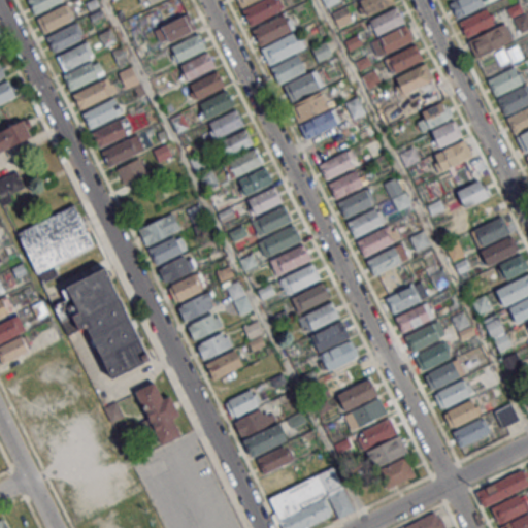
[(27,0),(61,0),(62,1),(34,14),(27,0)]
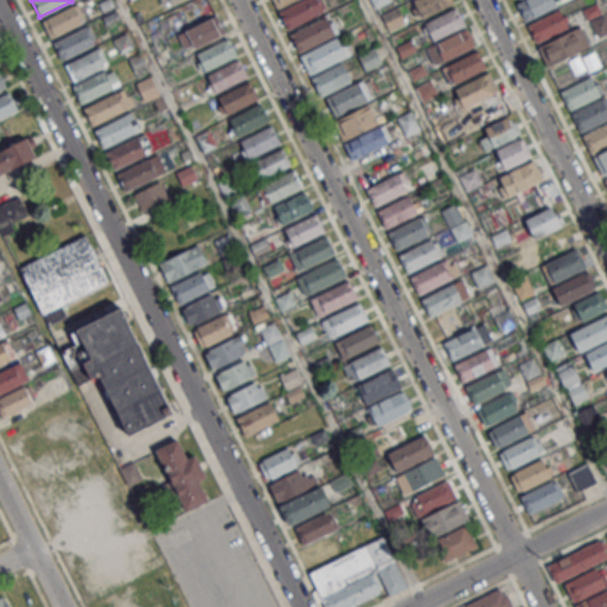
[(174,8),(191,0),(209,0),(215,11),(183,26),(174,8)]
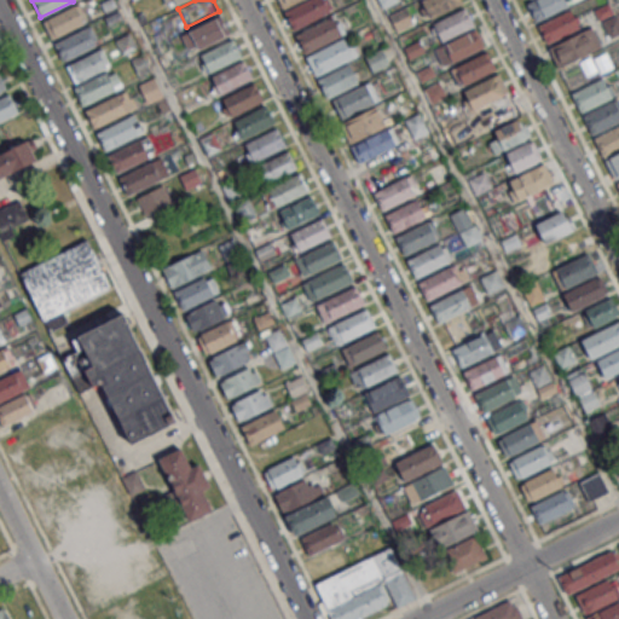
[(283,11),(305,0),(323,0),(329,11),(293,29),(283,11)]
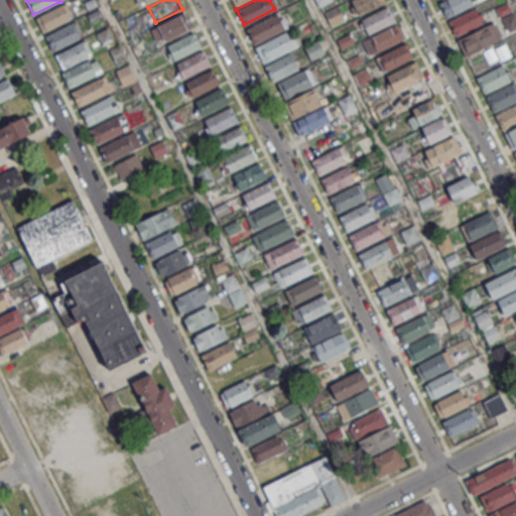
[(351,0),(384,0),(385,2),(359,14),(351,0)]
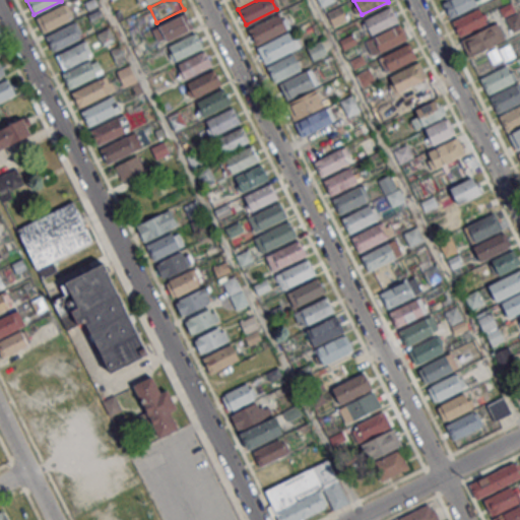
[(448,0),(442,3),(449,17),(481,1),(480,0),(448,0)]
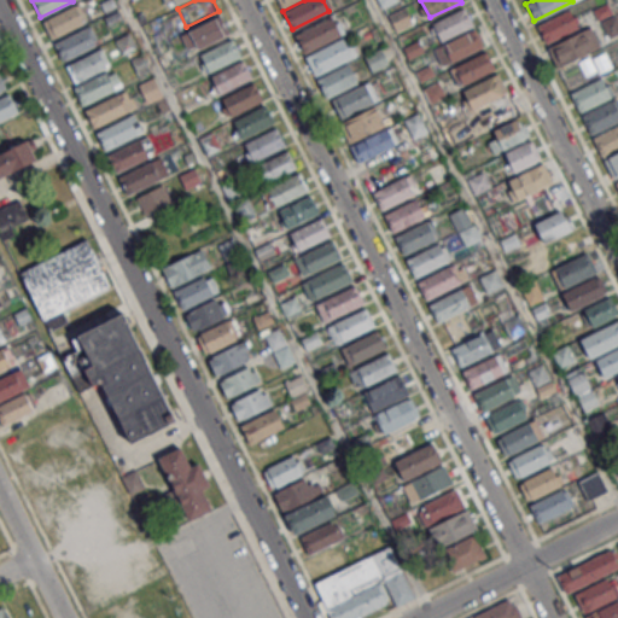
[(42,21),(75,5),(83,23),(51,39),(42,21)]
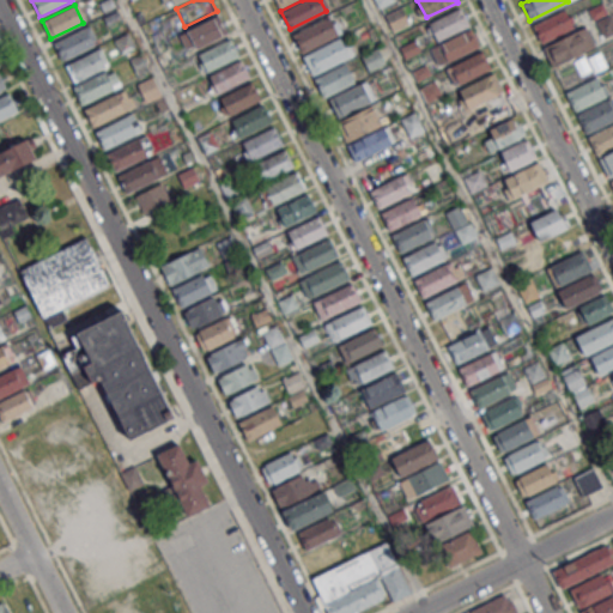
[(429,22),(460,7),(468,25),(437,41),(429,22)]
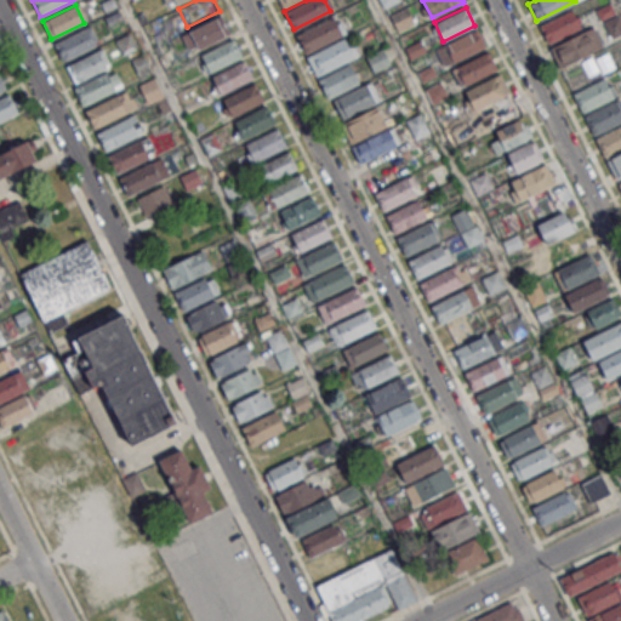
[(580,28),(573,10),(540,24),(547,41),(580,28)]
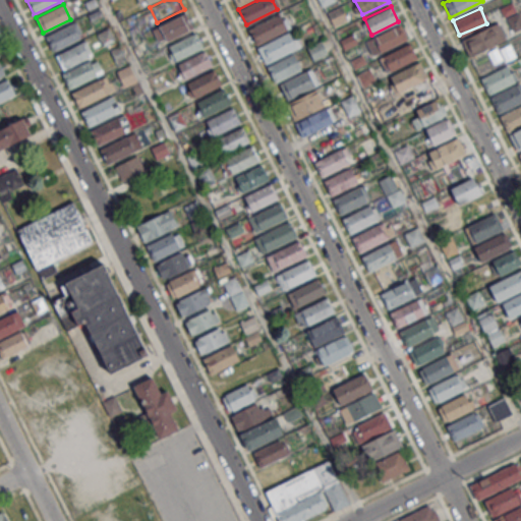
[(159,25),(185,12),(193,27),(166,41),(159,25)]
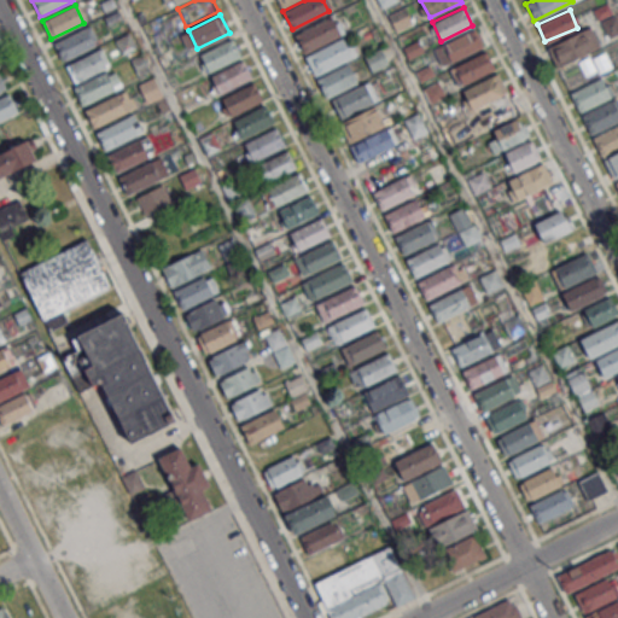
[(410,15),(392,16),(392,25),(410,25),(410,15)]
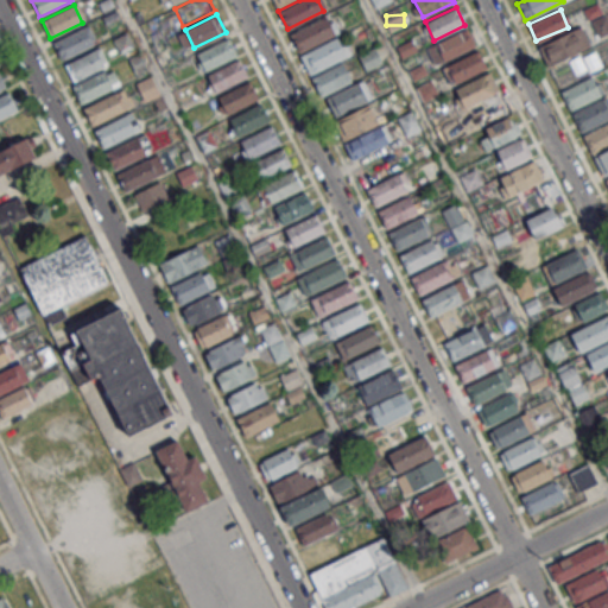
[(290,33),(327,16),(336,33),(298,52),(290,33)]
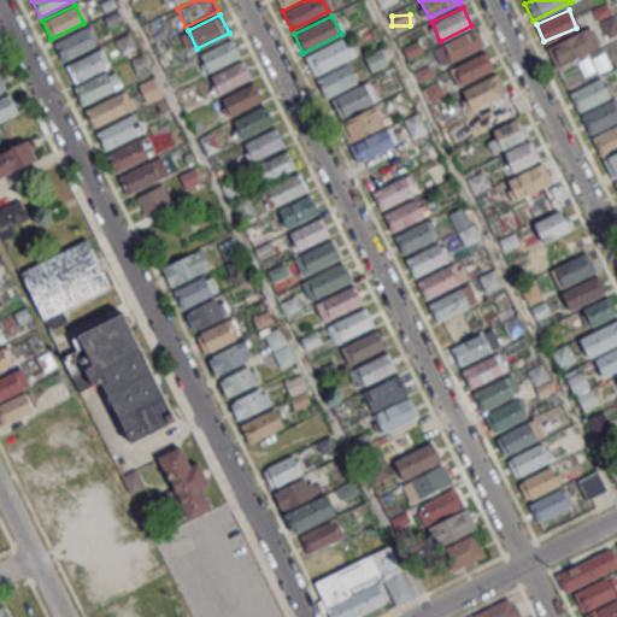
[(53,42),(86,27),(94,45),(63,60),(53,42)]
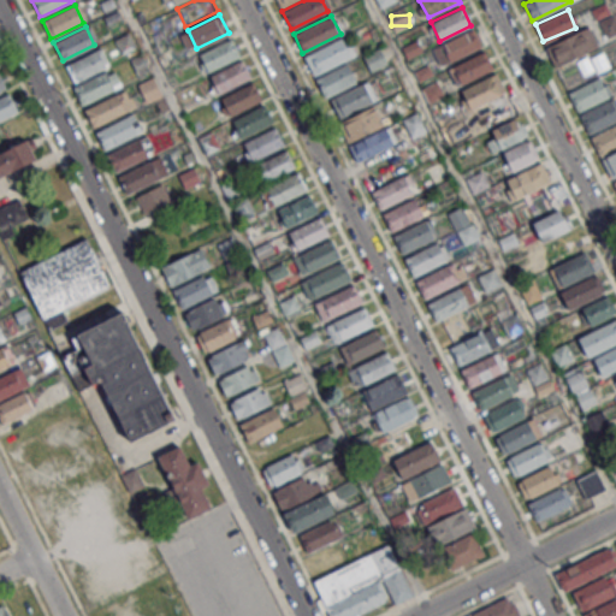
[(598,47),(590,28),(549,45),(557,65),(598,47)]
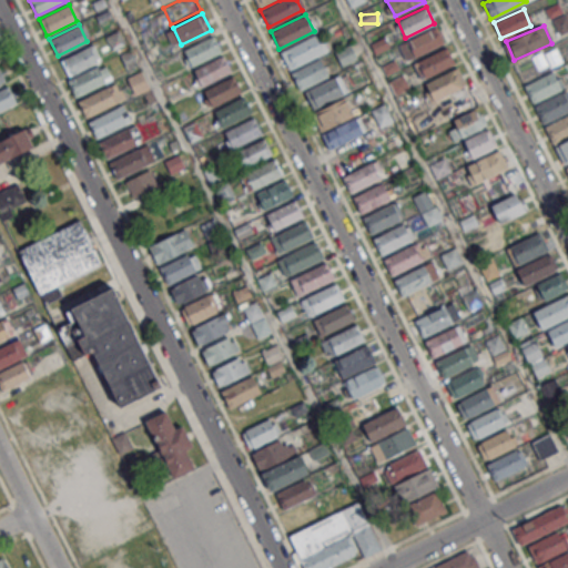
[(406,40),(435,27),(444,43),(415,58),(406,40)]
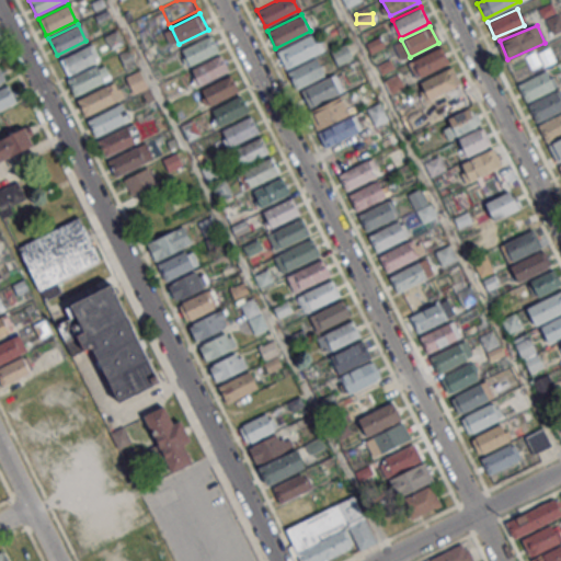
[(181,49),(210,34),(218,50),(189,65),(181,49)]
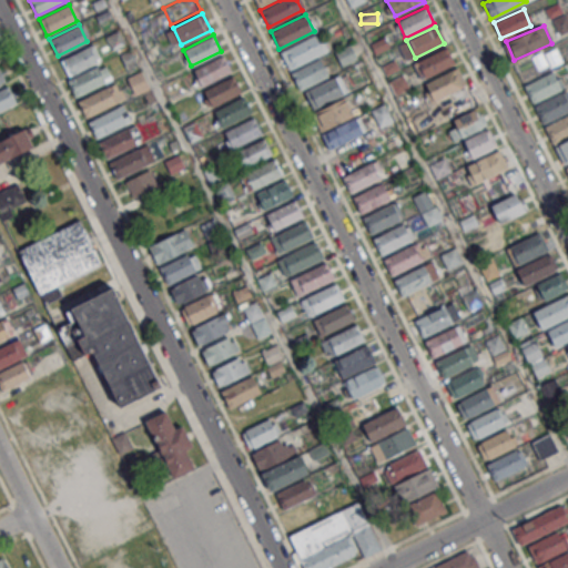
[(281,52),(316,34),(324,51),(290,69),(281,52)]
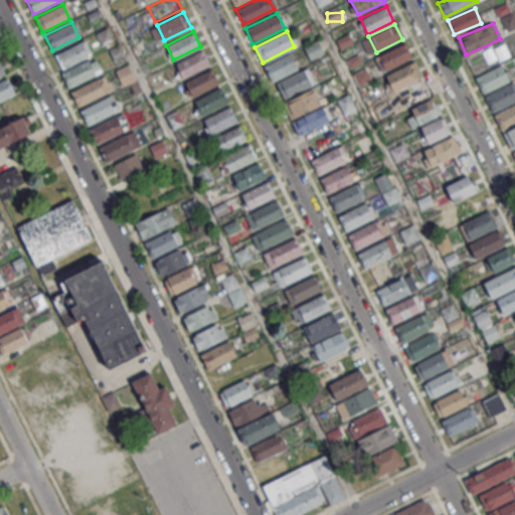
[(55,53),(81,40),(90,55),(62,68),(55,53)]
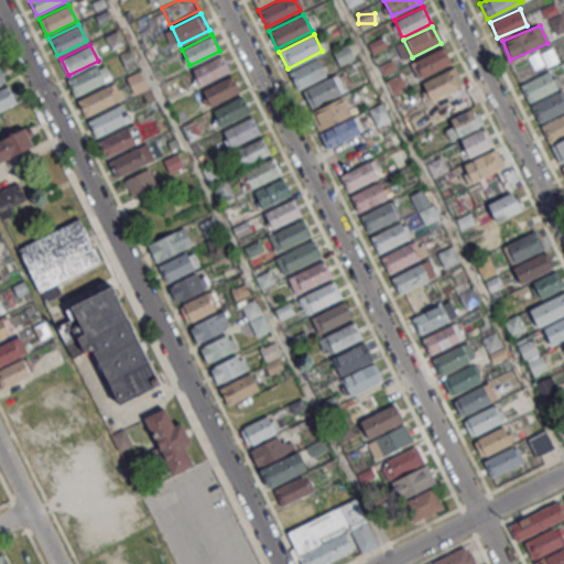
[(415,60),(444,46),(452,64),(423,77),(415,60)]
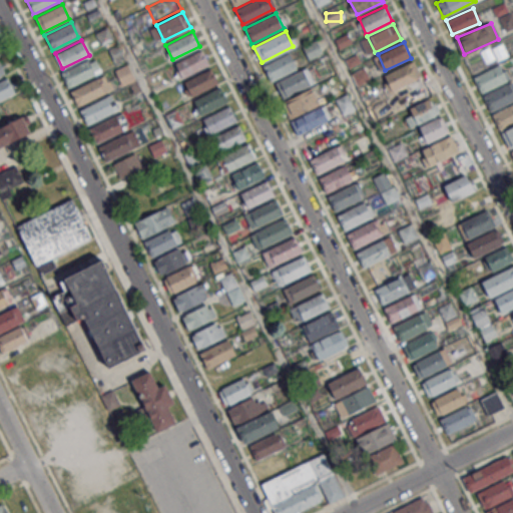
[(174,62),(200,49),(208,64),(181,77),(174,62)]
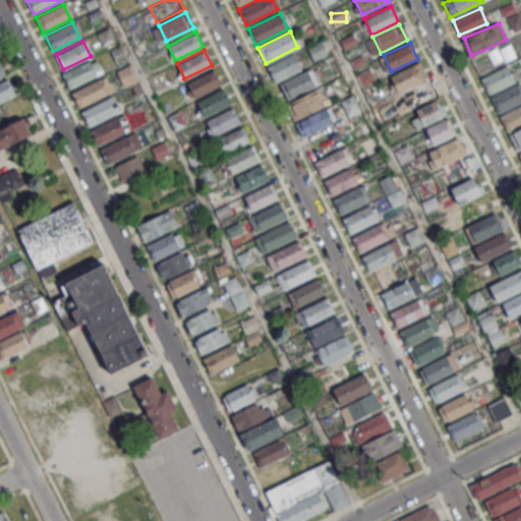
[(268,66),(293,54),(301,69),(275,82),(268,66)]
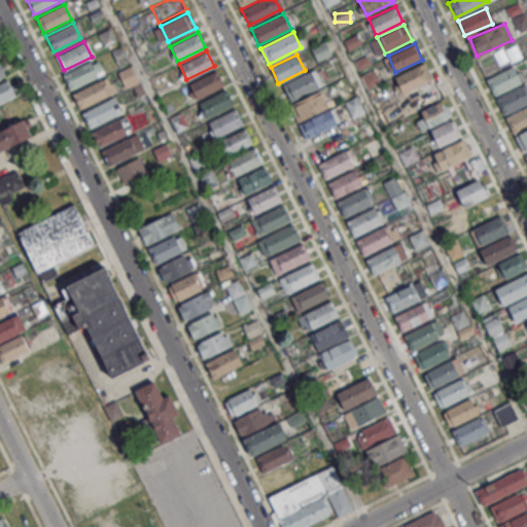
[(63,74),(91,61),(98,76),(70,90),(63,74)]
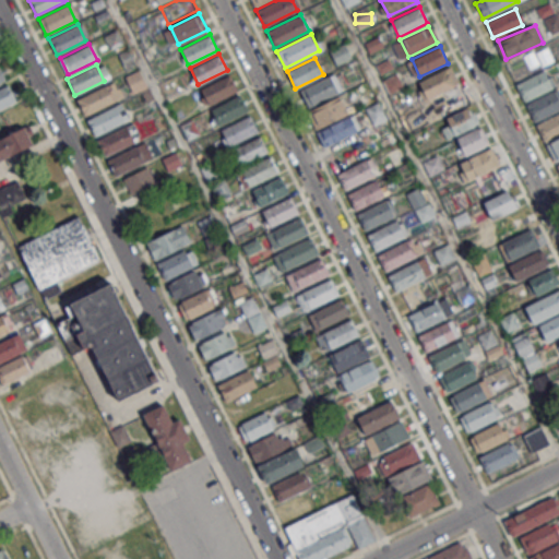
[(419,81),(450,67),(459,83),(427,98),(419,81)]
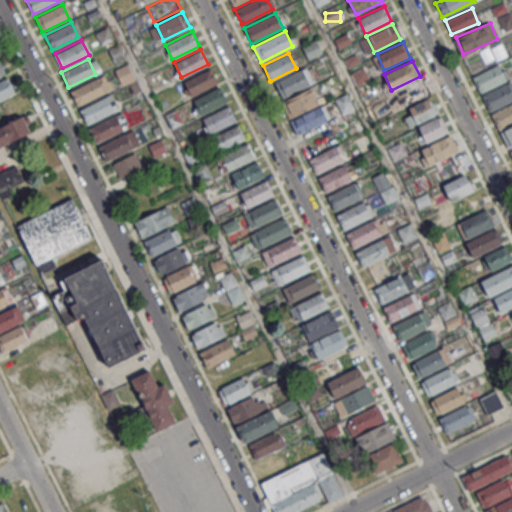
[(480,92),(507,79),(499,63),(472,76),(480,92)]
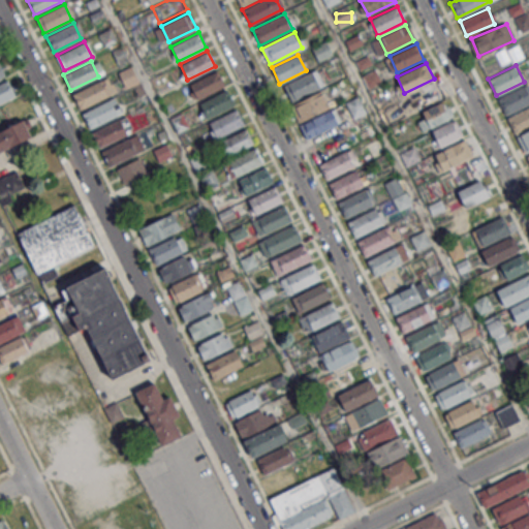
[(125,88),(138,83),(132,67),(119,72),(125,88)]
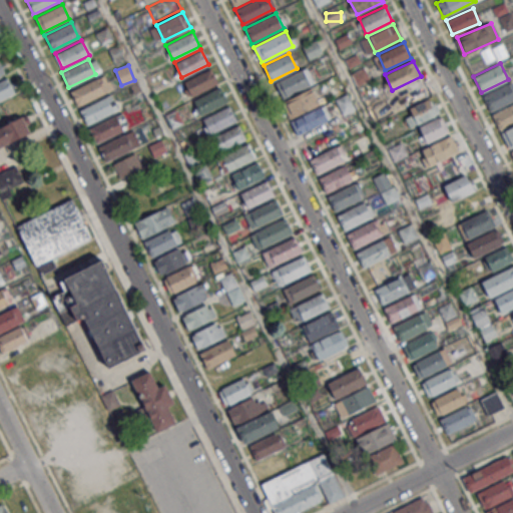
[(275,82),(307,67),(314,82),(283,98),(275,82)]
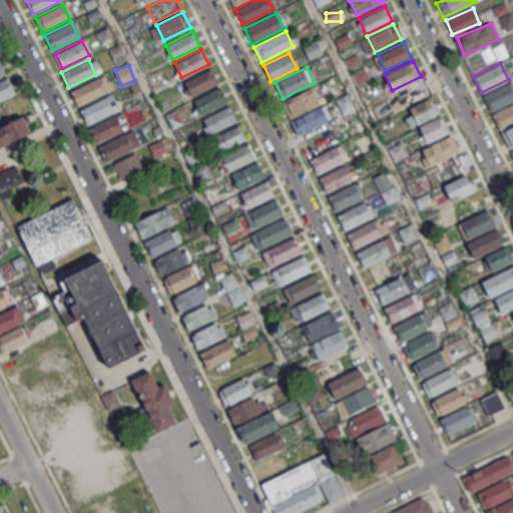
[(183,81),(210,68),(217,83),(190,96),(183,81)]
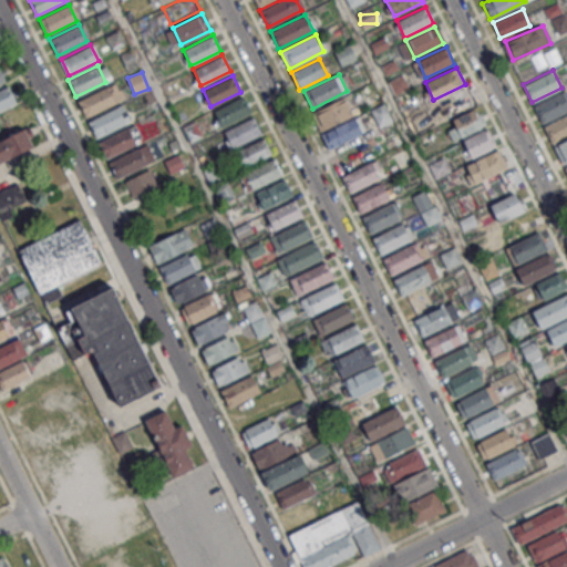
[(0,110),(18,102),(9,85),(0,89),(0,110)]
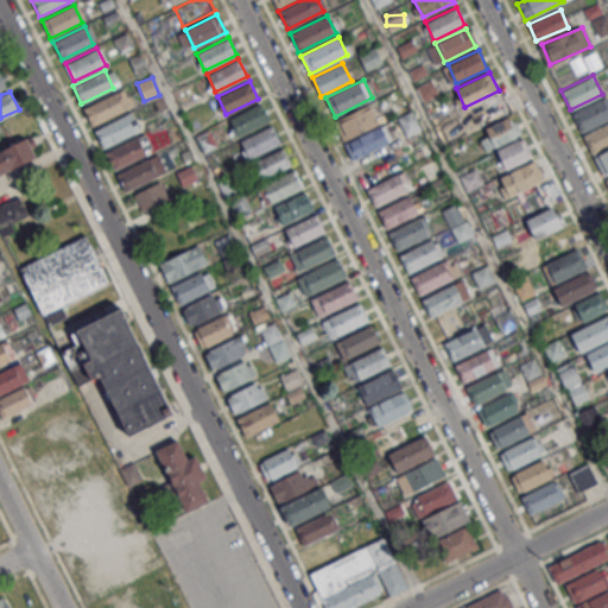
[(83,108),(114,93),(124,111),(92,126),(83,108)]
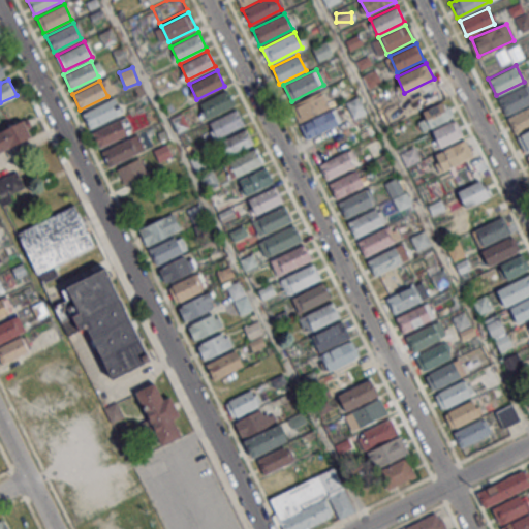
[(507,116),(528,104),(528,84),(528,83),(498,97),(507,116)]
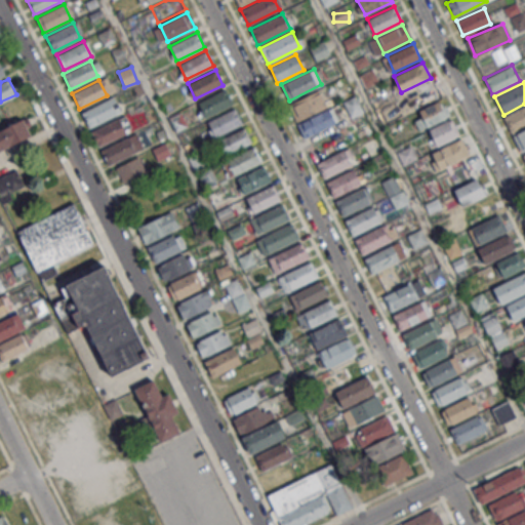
[(197,103),(225,89),(232,105),(204,118),(197,103)]
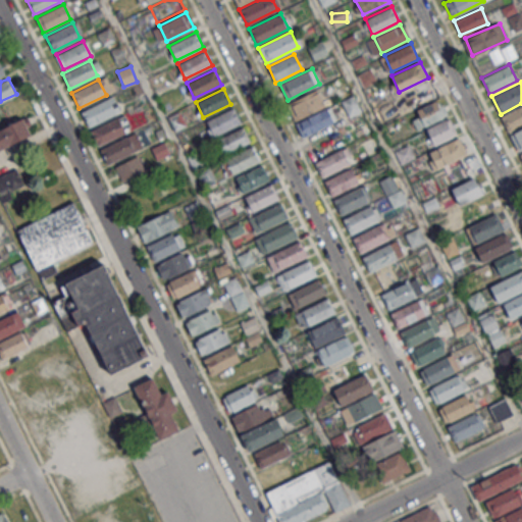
[(290,103),(316,90),(323,105),(298,118),(290,103)]
